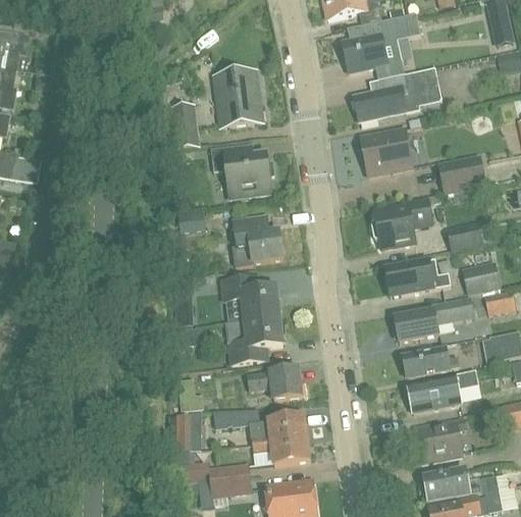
[(323,0),(328,18),(359,11),(362,24),(382,19),(378,0),(323,0)]
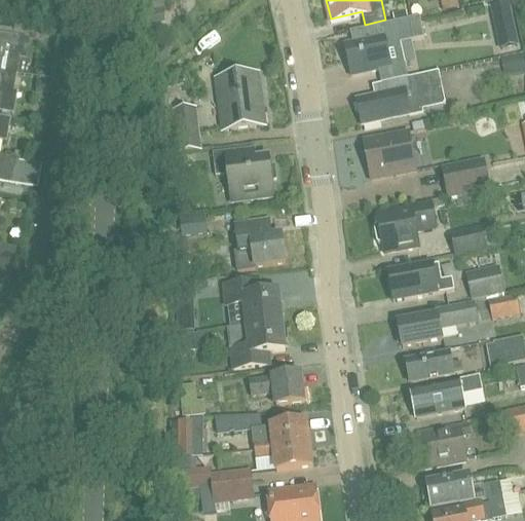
[(449,0),(450,11),(465,9),(464,0),(449,0)]
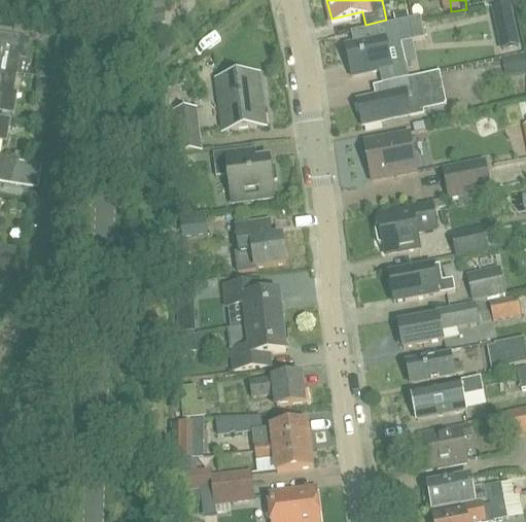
[(504,0),(490,3),(496,29),(515,25),(510,0),(504,0)]
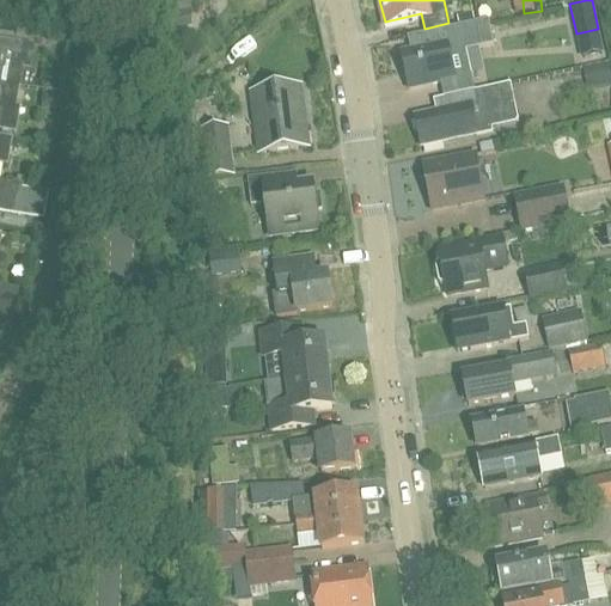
[(178,6),(167,6),(166,6),(167,24),(179,23),(178,6)]
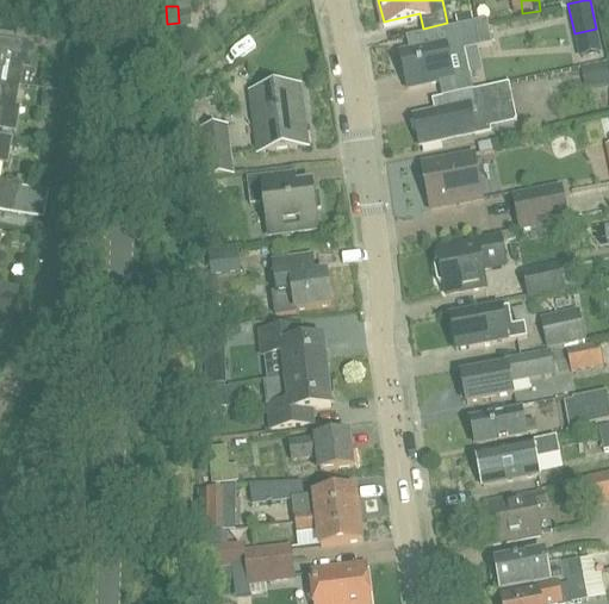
[(447,50),(464,47),(491,41),(485,16),(405,32),(409,47),(399,49),(406,83),(437,78),(452,74),(447,50)]
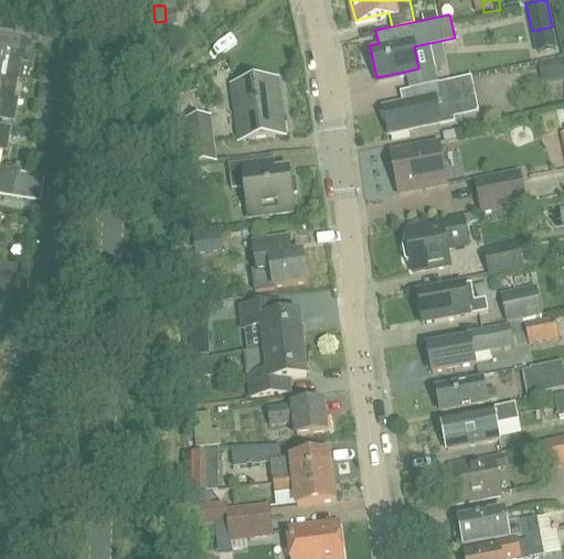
[(0,72),(16,75),(19,57),(14,57),(19,35),(0,31),(0,72)]
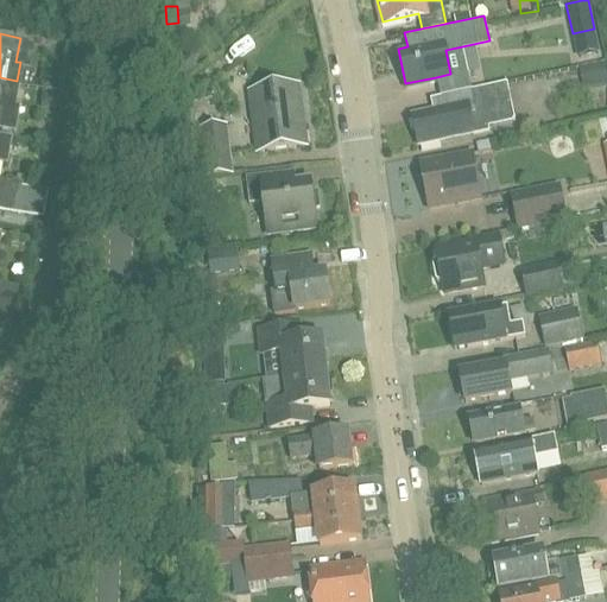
[(606,71),(604,57),(579,62),(582,83),(606,78),(606,71)]
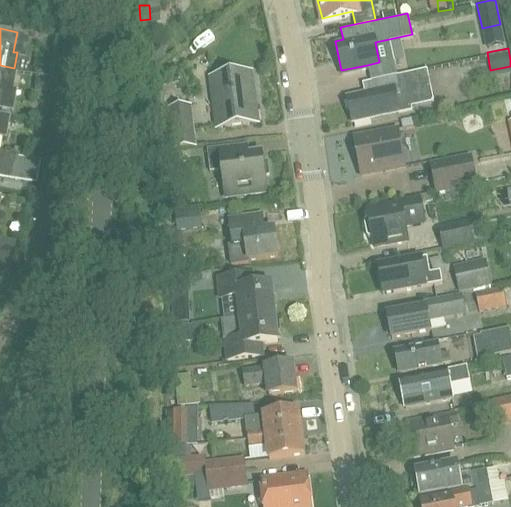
[(0,102),(3,103),(6,84),(11,85),(14,68),(0,65),(0,102)]
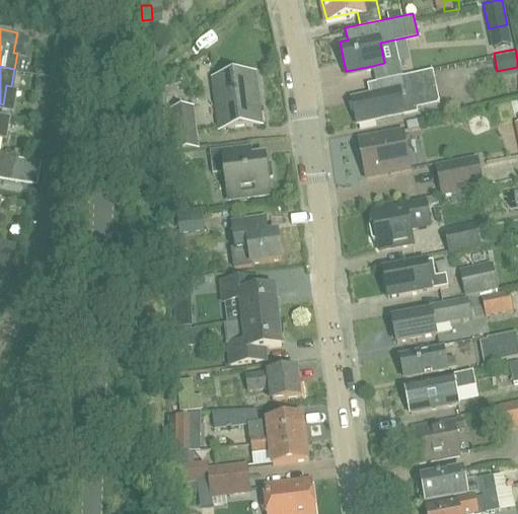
[(433,66),(368,80),(370,90),(352,94),(358,121),(405,109),(404,109),(418,106),(417,102),(440,97),(433,66)]
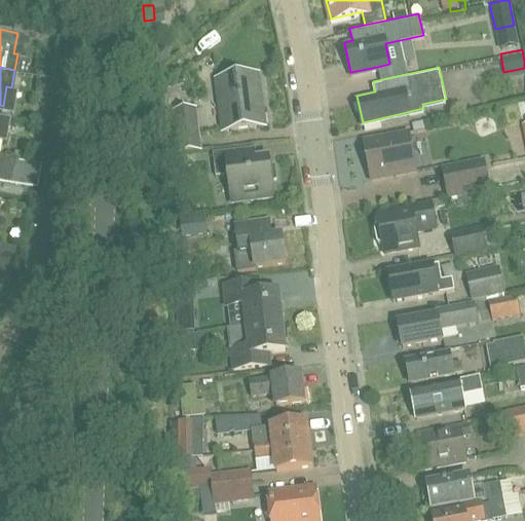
[(264,121),(259,71),(217,75),(222,126),(264,121)]
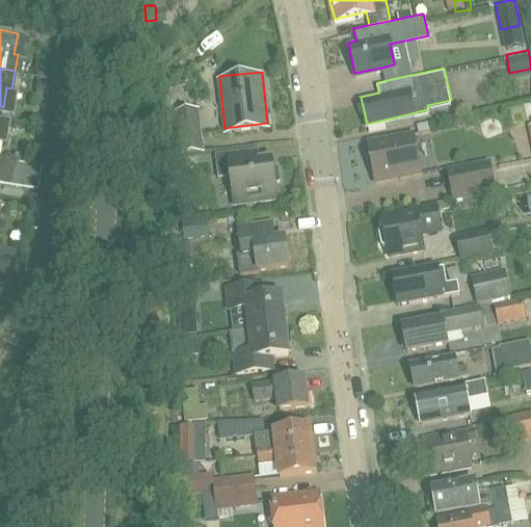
[(177,153),(203,149),(197,106),(171,109),(177,153)]
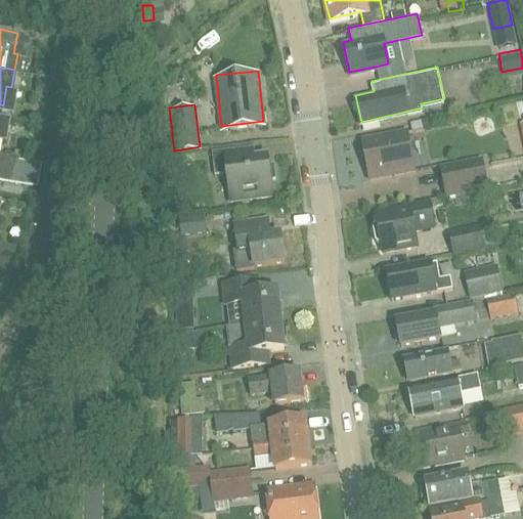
[(0,136),(4,138),(8,114),(0,112),(0,136)]
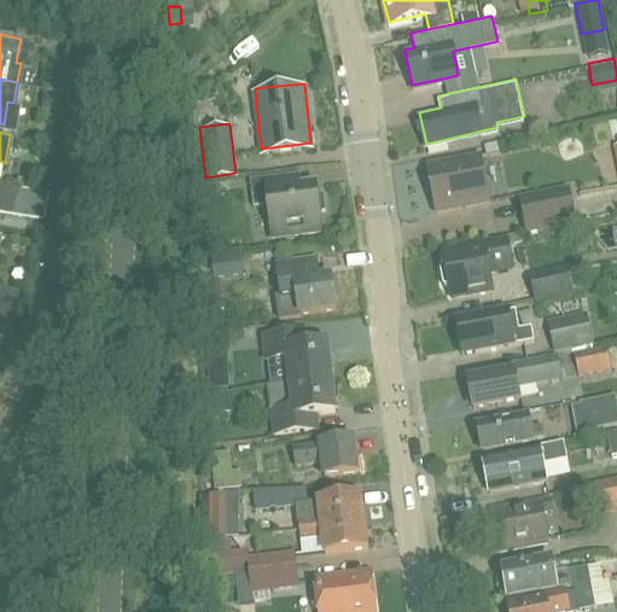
[(492,197),(482,150),(428,161),(437,208),(492,197)]
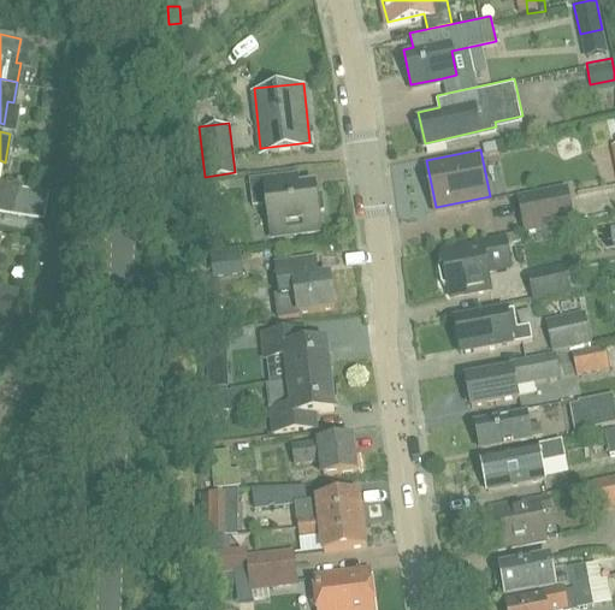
[(315,181),(281,185),(279,172),(250,176),(253,201),(267,200),(272,232),(321,226),(319,207),(325,206),(323,188),(317,189),(315,181)]
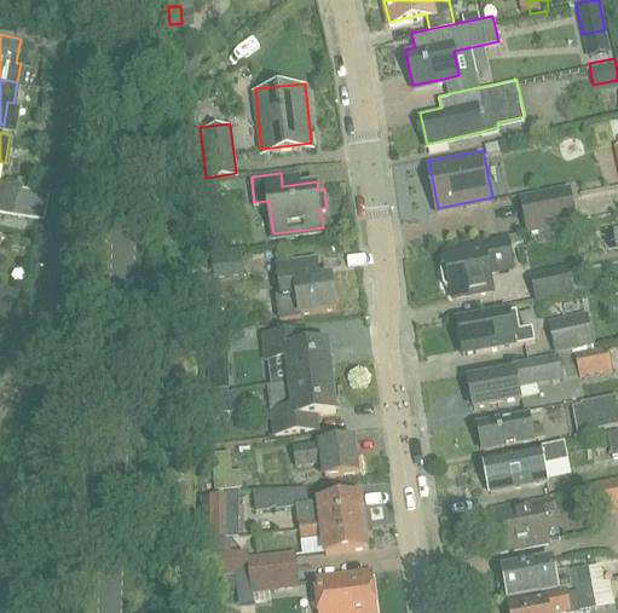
[(569,183),(517,194),(524,229),(576,218),(572,202),(569,183)]
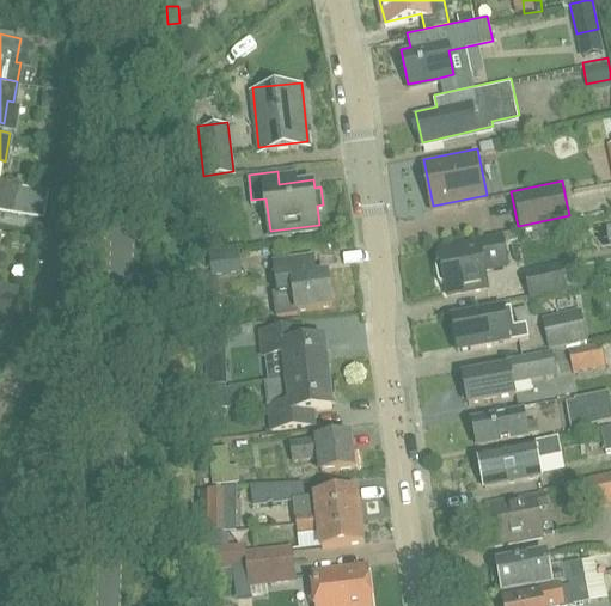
[(42,188),(34,187),(30,204),(40,206),(42,188)]
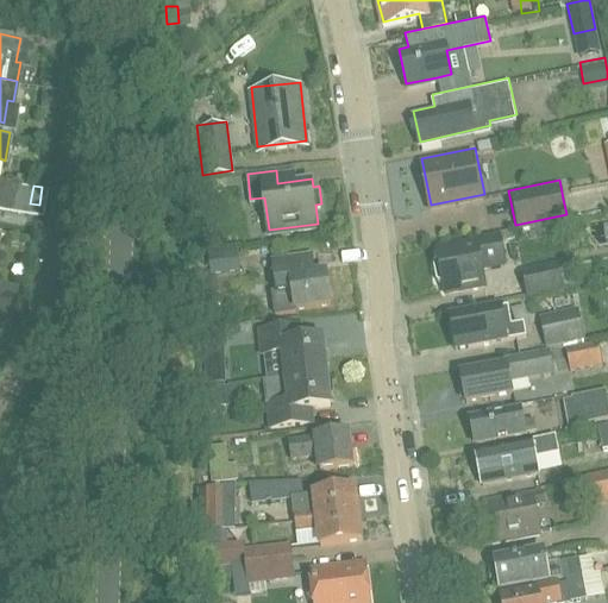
[(502,233),(477,238),(477,239),(440,245),(442,256),(439,257),(437,259),(439,277),(443,278),(446,278),(447,289),(488,282),(486,268),(508,264),(502,233)]
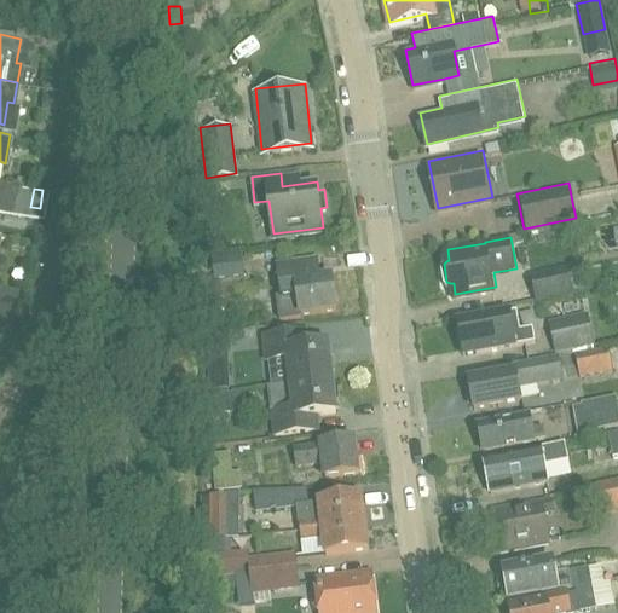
[(238,249),(211,253),(212,273),(241,271),(238,249)]
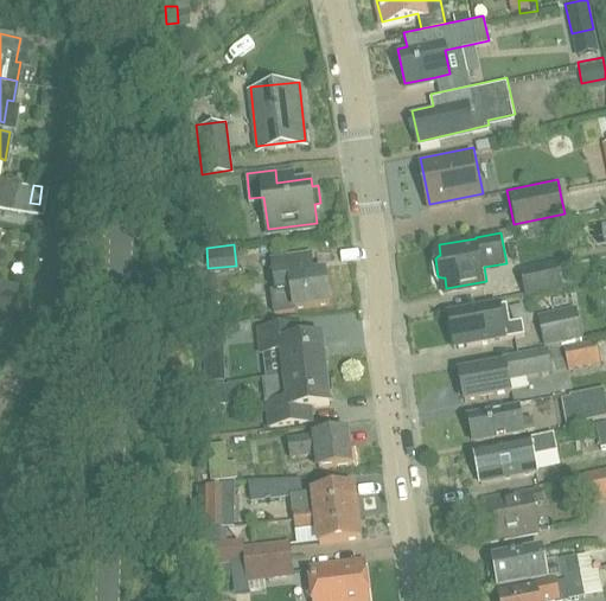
[(312,268),(310,248),(270,254),(275,288),(291,286),(294,305),(330,300),(325,267),(312,268)]
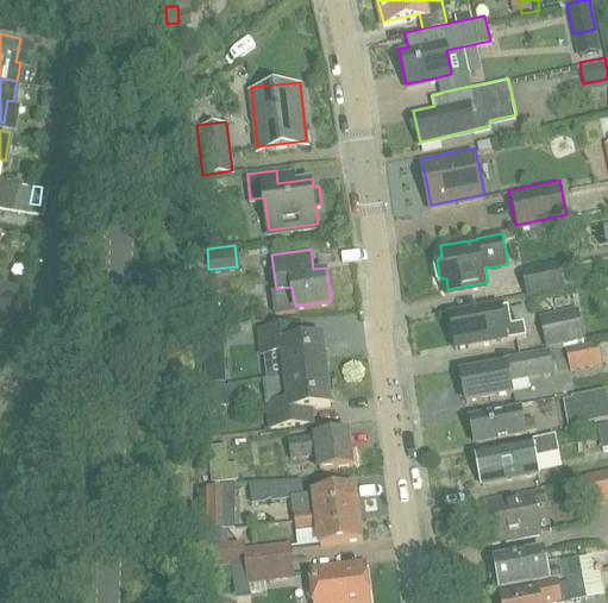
[(526,270),(531,291),(566,283),(562,262),(526,270)]
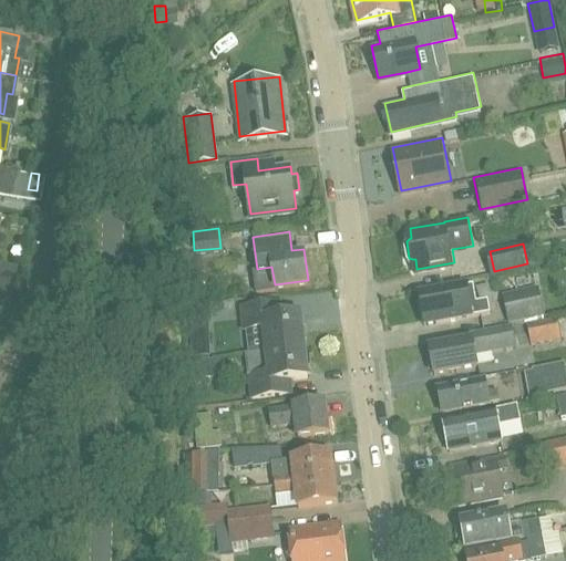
[(0,289),(12,291),(13,283),(0,281),(0,289)]
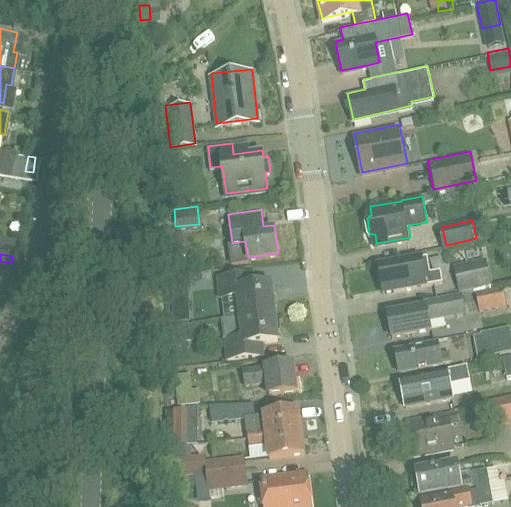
[(379,260),(385,293),(427,285),(427,283),(441,280),(439,269),(428,270),(426,255),(418,257),(418,254),(379,260)]
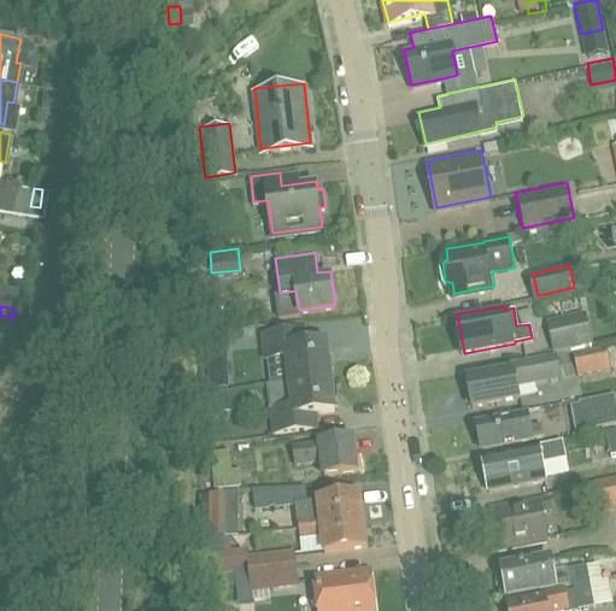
[(591,341),(585,309),(545,317),(551,350),(591,341)]
